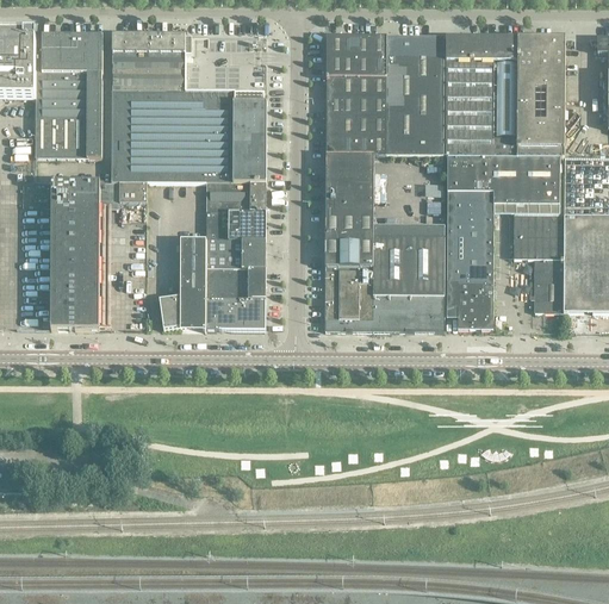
[(0,95),(35,97),(35,33),(24,33),(0,32),(0,95)]
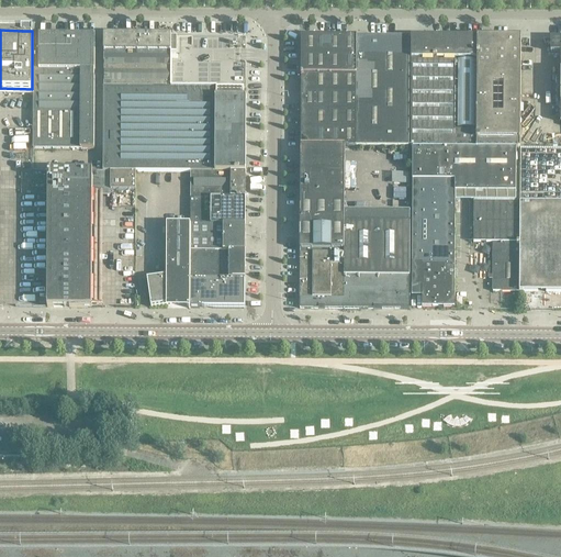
[(93,144),(93,74),(93,65),(93,30),(37,30),(37,31),(32,31),(32,89),(32,144),(93,144)]
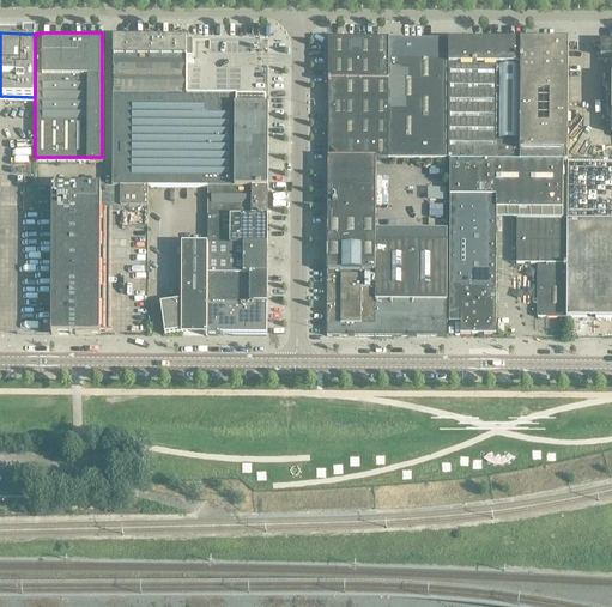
[(186,91),(186,34),(113,34),(111,52),(113,52),(111,90),(111,91),(186,91)]
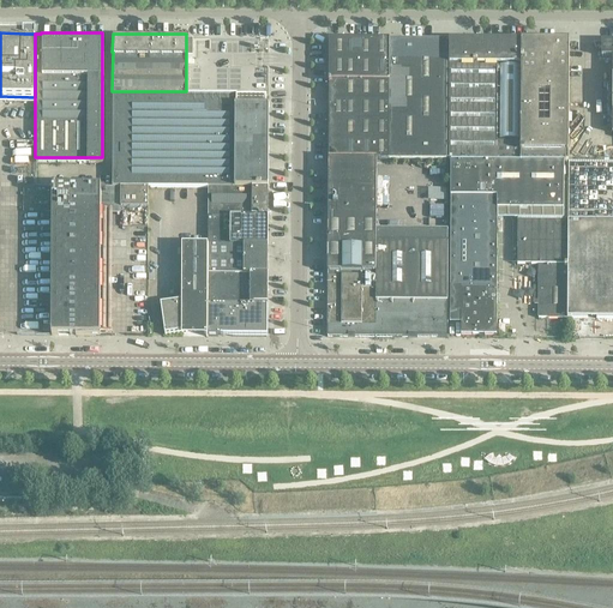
[(445,155),(446,35),(328,35),(328,155),(376,155),(388,155),(445,155)]
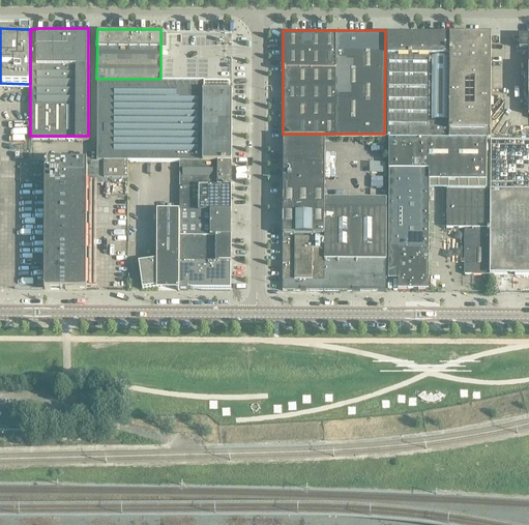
[(428,118),(429,51),(448,52),(448,31),(438,31),(386,30),(386,134),(448,134),(448,118),(428,118)]
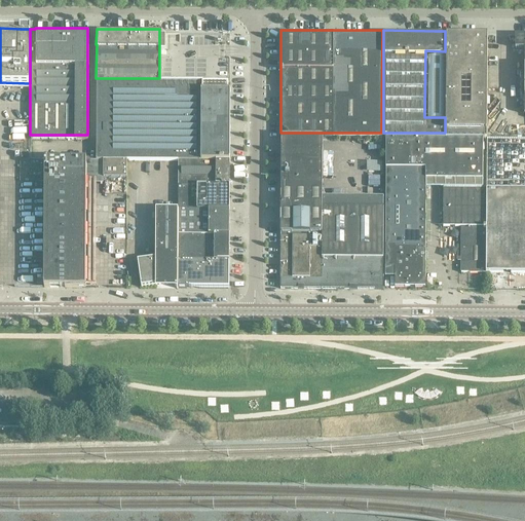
[(486,134),(486,31),(445,31),(445,51),(445,69),(445,114),(445,117),(445,133),(445,134),(486,134)]
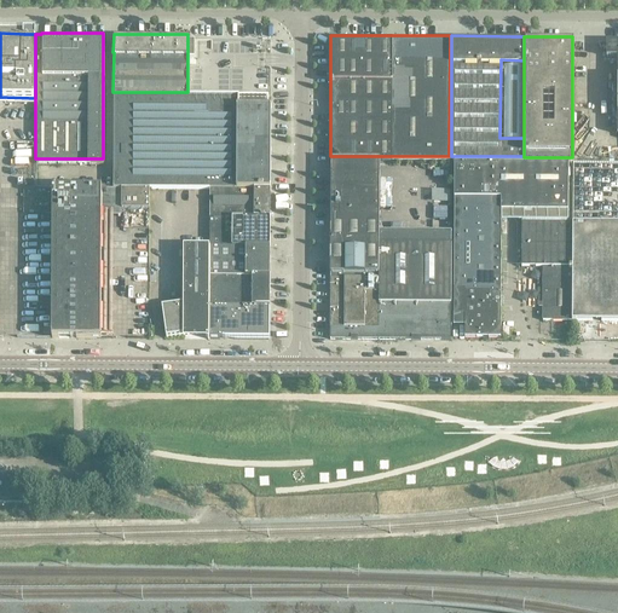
[(617,36),(606,36),(606,52),(617,52),(617,129),(617,128),(617,36)]
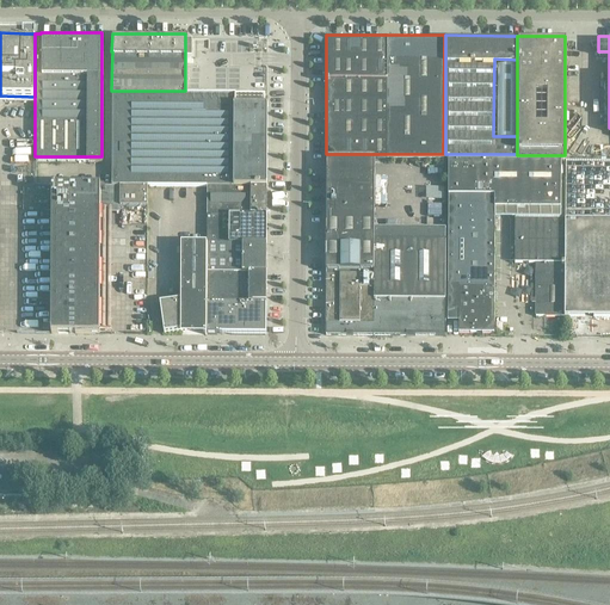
[(517,133),(517,80),(497,79),(497,131),(517,133)]
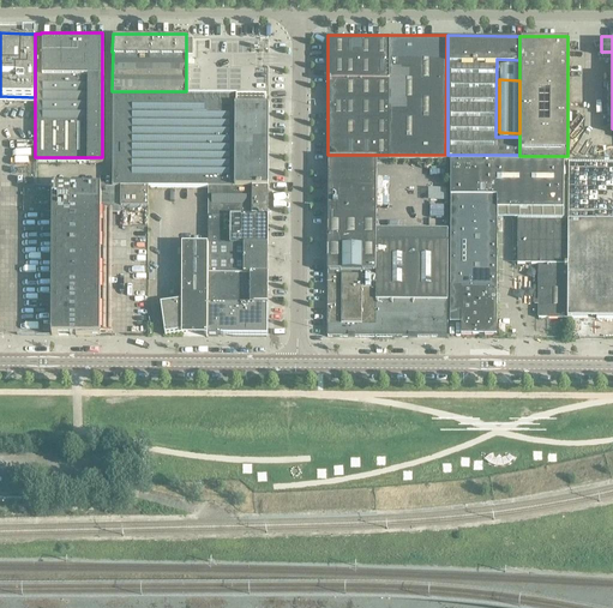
[(266,166),(268,102),(268,101),(268,91),(241,91),(186,91),(112,91),(112,181),(148,182),(208,182),(268,182),(268,181),(266,181),(266,166)]
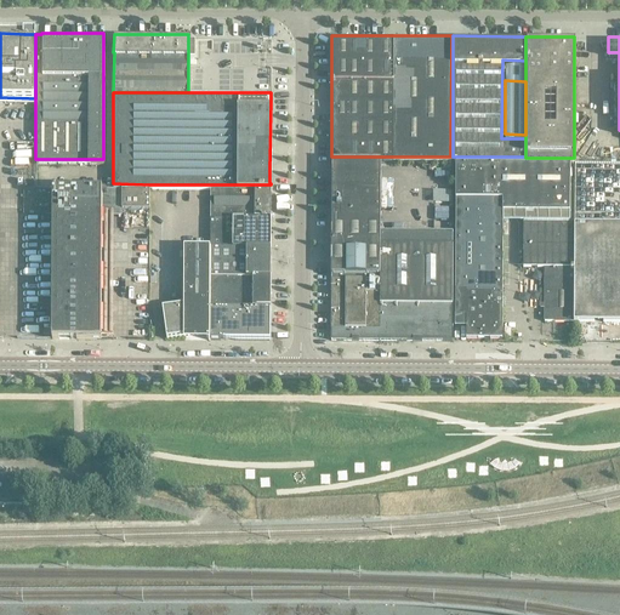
[(379,239),(380,157),(331,157),(330,271),(379,271),(379,239)]
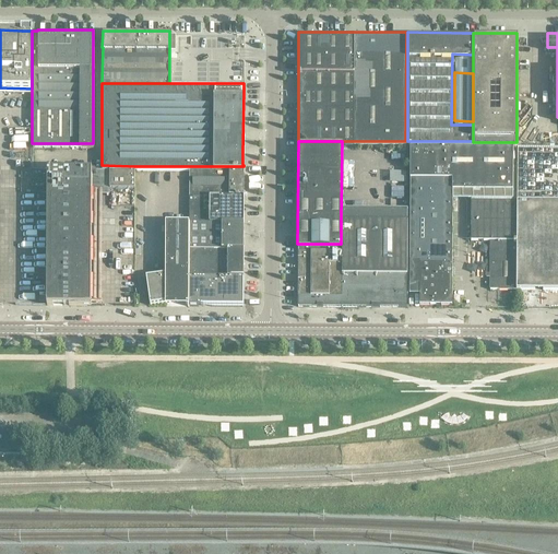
[(451,301),(451,195),(512,196),(512,143),(410,142),(408,280),(418,280),(418,301),(451,301)]
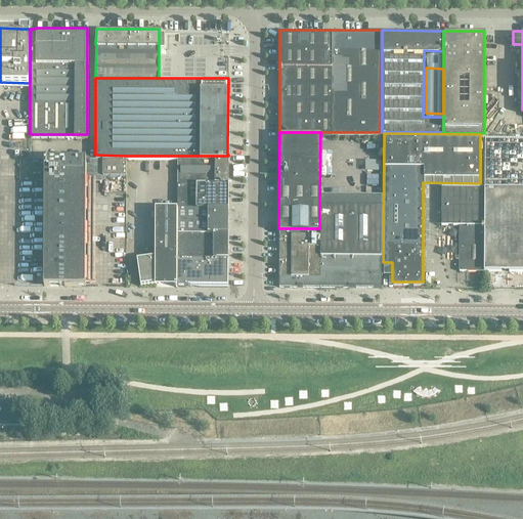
[(84,282),(85,171),(101,171),(101,172),(125,172),(126,156),(95,155),(85,155),(43,155),(43,282),(84,282)]
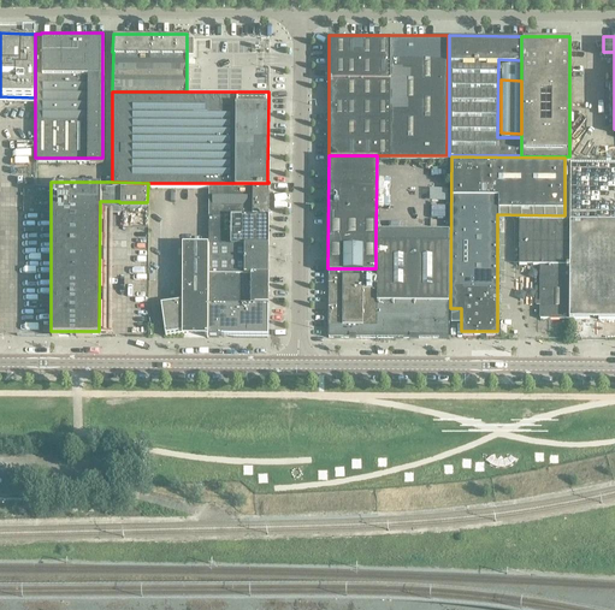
[(267,212),(268,183),(208,183),(207,212),(267,212)]
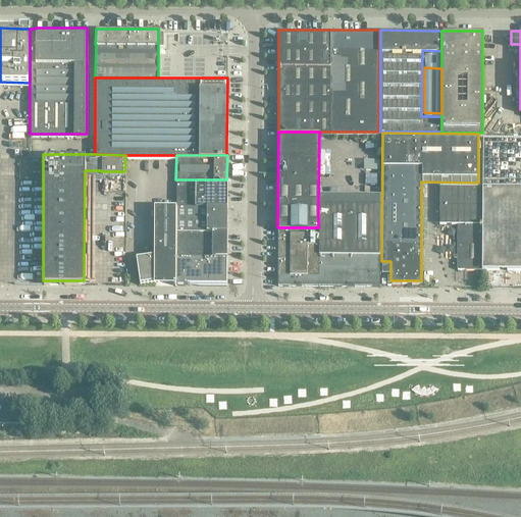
[(226,204),(226,179),(175,179),(175,203),(175,204),(226,204)]
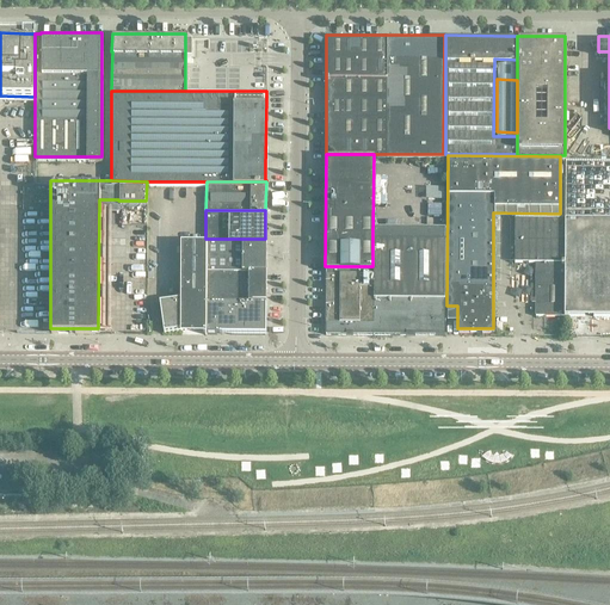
[(564,312),(564,215),(513,215),(513,258),(535,258),(535,294),(535,298),(535,300),(535,310),(535,312),(544,312),(544,310),(562,310),(562,312),(564,312)]
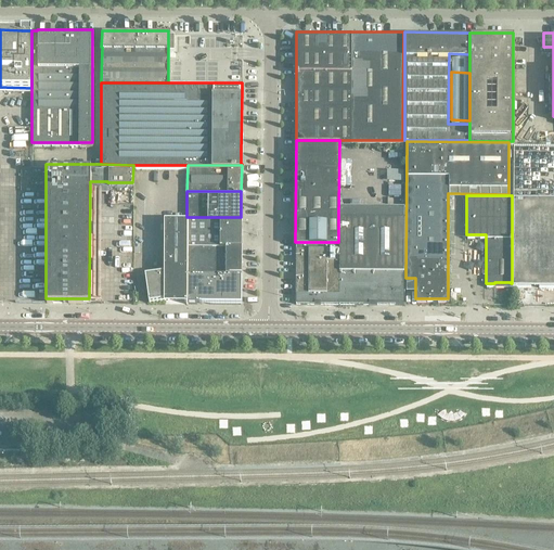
[(553,282),(553,195),(512,195),(512,283),(553,282)]
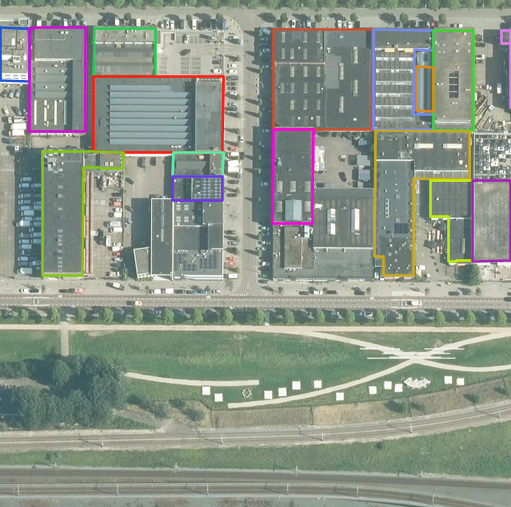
[(372,277),(372,197),(339,197),(317,197),(312,197),(312,223),(312,227),(312,277),(339,277),(340,272),(347,272),(347,277),(372,277)]
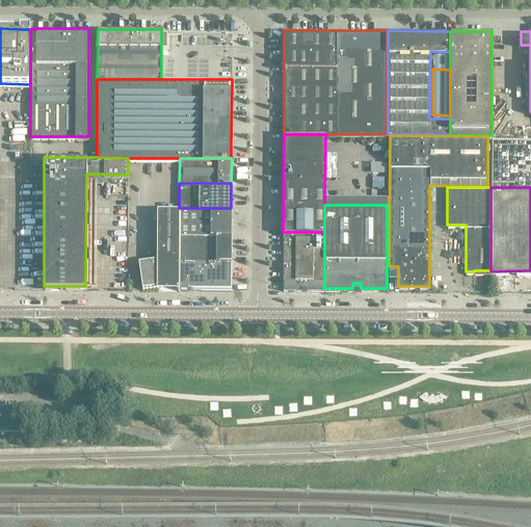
[(179,287),(179,261),(179,260),(179,233),(179,208),(179,207),(157,207),(156,253),(157,253),(157,257),(138,259),(141,286),(168,283),(168,281),(175,281),(178,287),(179,287)]
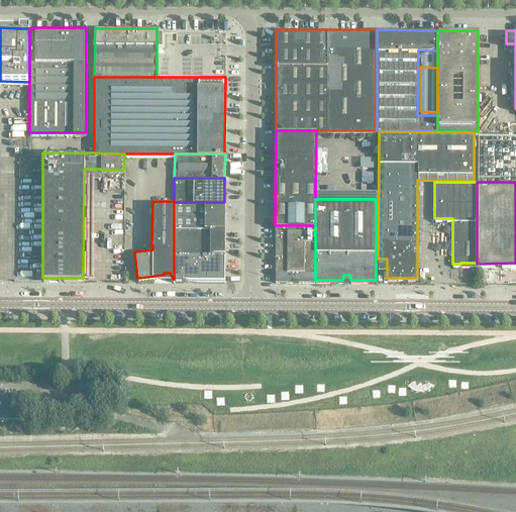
[(224,226),(224,202),(174,202),(174,226),(224,226)]
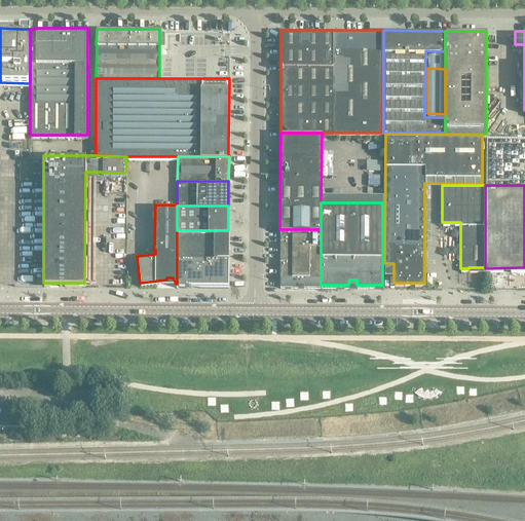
[(228,257),(228,230),(177,230),(177,257),(228,257)]
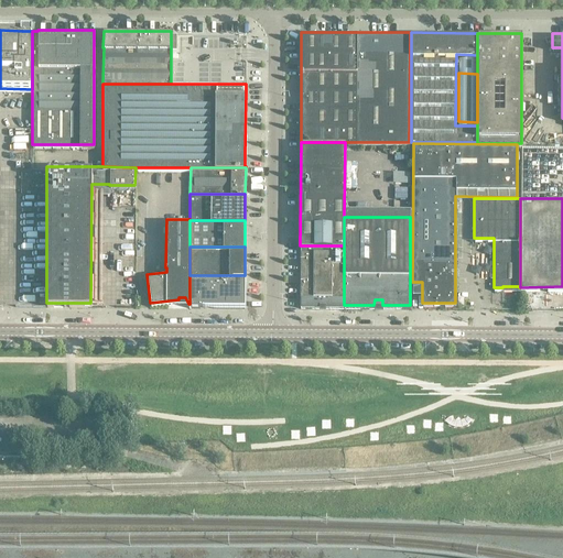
[(344,305),(344,250),(300,249),(300,305),(343,305),(344,305)]
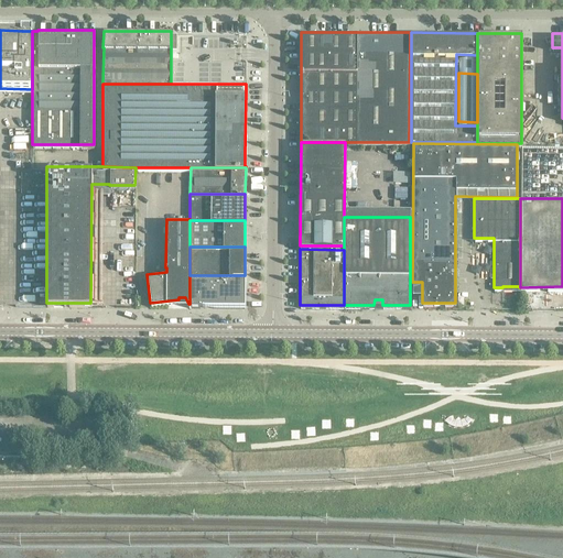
[(245,304),(245,276),(190,276),(190,304),(198,304),(198,303),(202,304),(204,304),(215,304),(245,304)]
